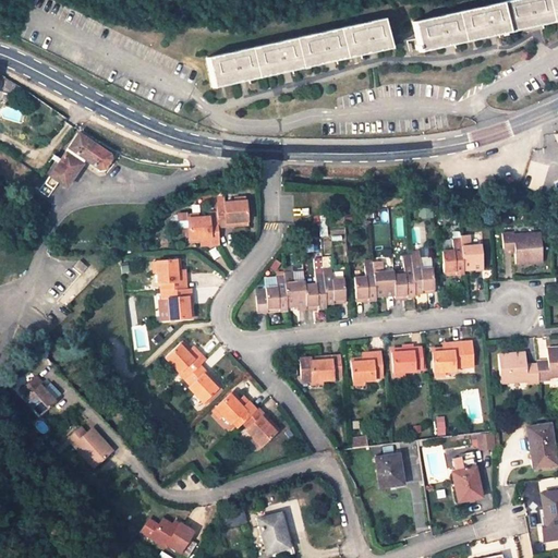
[(419,51),(446,45),(490,35),(533,25),(557,20),(557,0),(506,0),(500,1),(486,4),(486,5),(478,7),(456,11),(441,14),(441,15),(437,16),(424,19),(412,21),(419,51)]
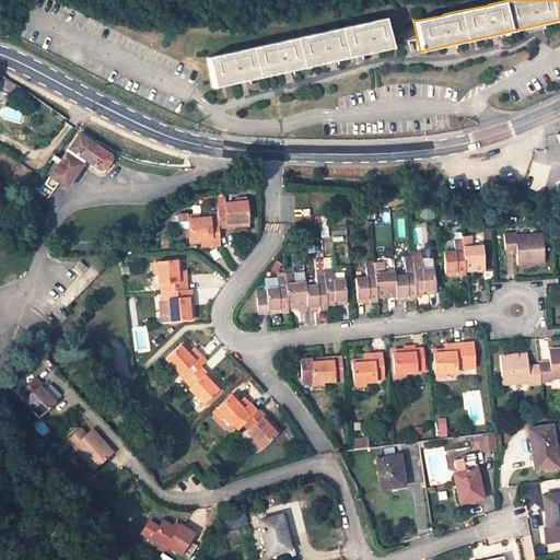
[(206,57),(212,88),(236,82),(257,78),(281,72),(301,68),(326,62),(346,58),(369,53),(389,48),(383,18),(368,21),(369,22),(361,23),(339,27),(324,31),(324,32),(317,33),(295,37),(280,41),(280,42),(272,43),(251,47),(235,50),(235,51),(229,53),(228,53),(206,57)]
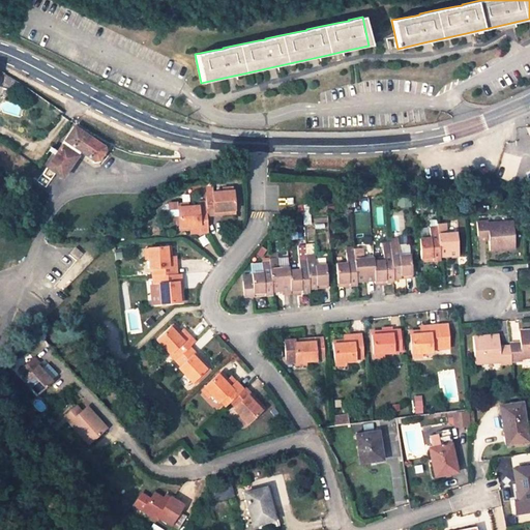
[(74,126),(64,140),(80,150),(93,159),(97,159),(104,150),(102,146),(74,126)]
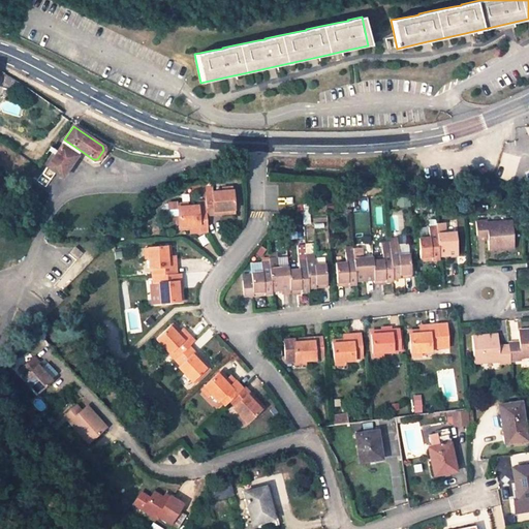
[(76,155),(80,150),(64,139),(61,145),(76,155)]
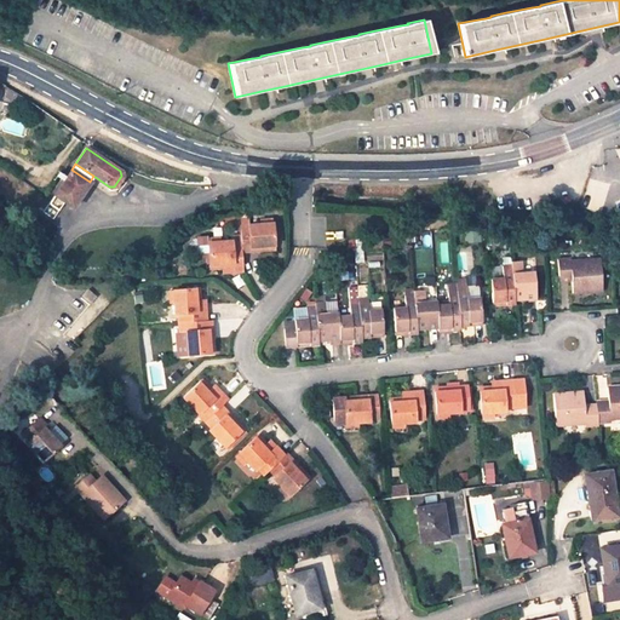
[(52,191),(55,194),(44,211),(52,218),(63,201),(73,207),(90,182),(72,170),(67,177),(63,176),(52,191)]
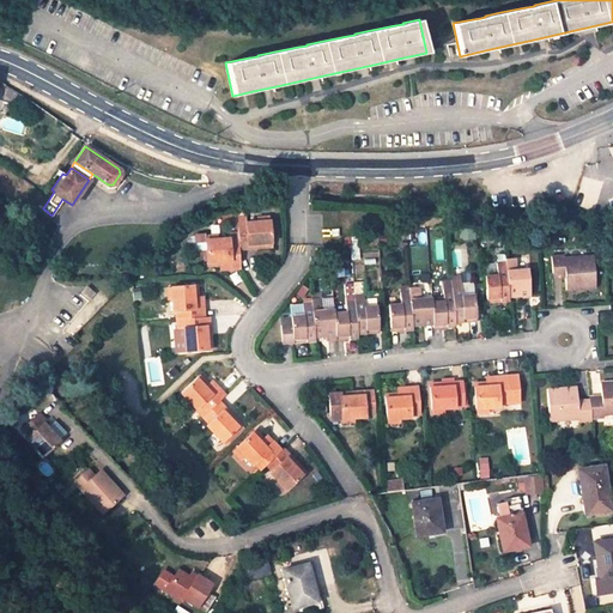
[(222,216),(223,226),(236,226),(235,214),(222,216)]
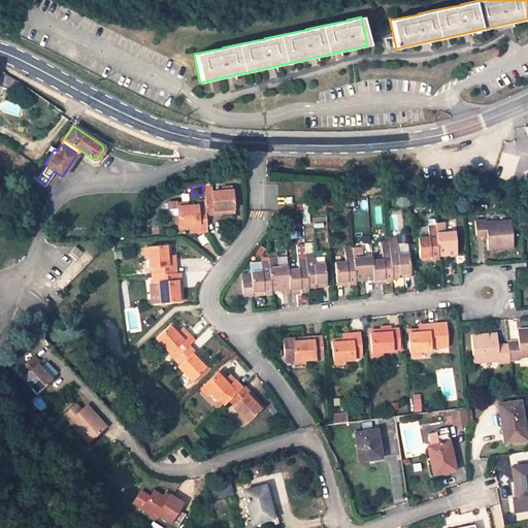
[(212,196),(212,192),(211,186),(203,187),(204,197),(212,196)]
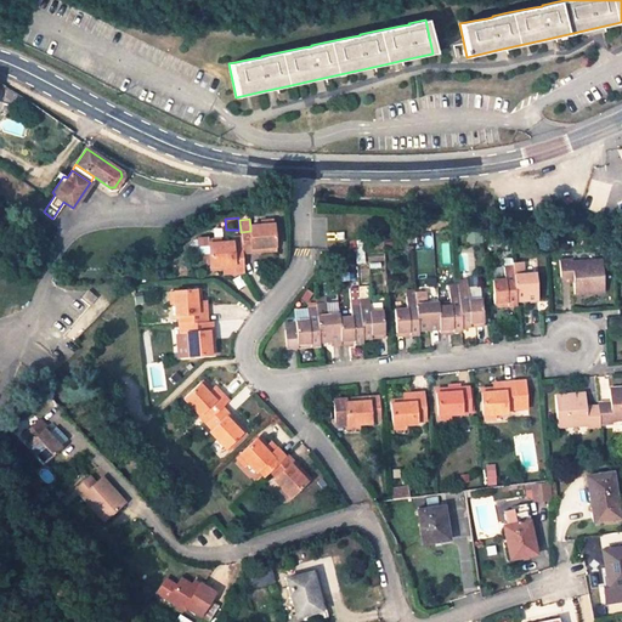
[(272,224),(250,226),(250,231),(241,232),(241,236),(242,253),(252,253),(252,248),(261,248),(261,252),(275,250),(272,224)]
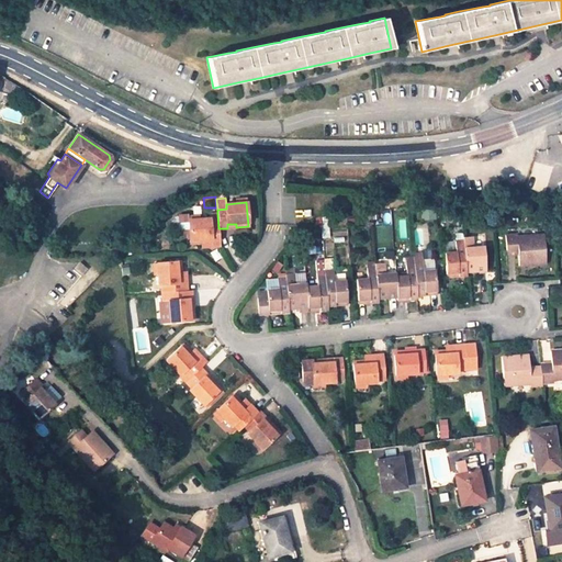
[(191,244),(202,243),(202,239),(210,239),(211,246),(220,245),(218,228),(217,213),(210,214),(210,218),(189,221),(191,244)]
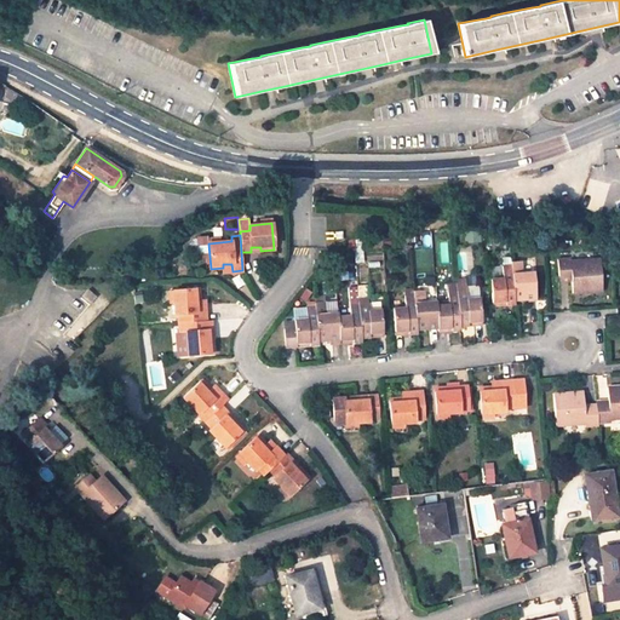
[(79,268),(110,268),(109,258),(79,258),(79,268)]
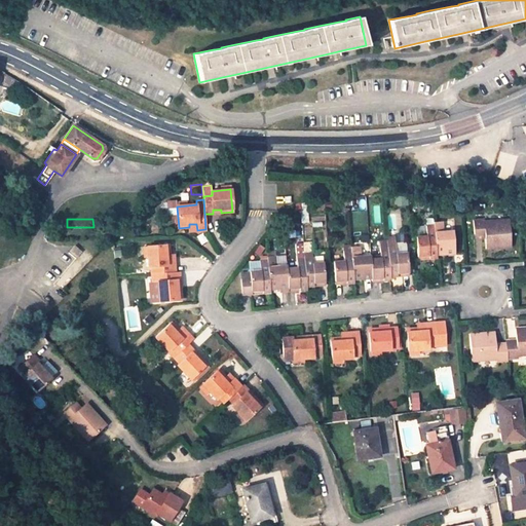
[(474,231),(484,231),(485,236),(486,249),(511,247),(509,220),(484,220),(484,219),(473,219),(474,231)]
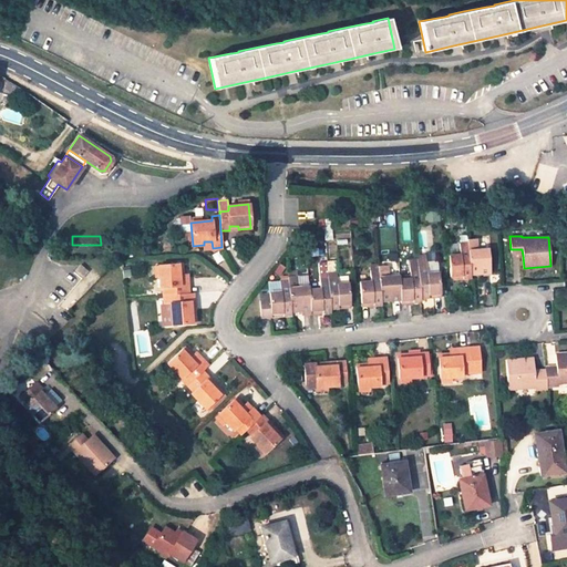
[(460,254),(449,255),(451,279),(471,278),(470,275),(491,272),(488,249),(477,250),(476,239),(467,240),(467,243),(460,244),(460,254)]
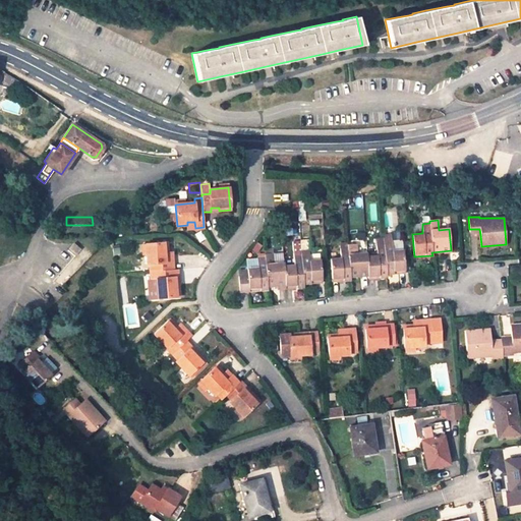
[(412,234),(422,233),(422,224),(411,225),(412,234)]
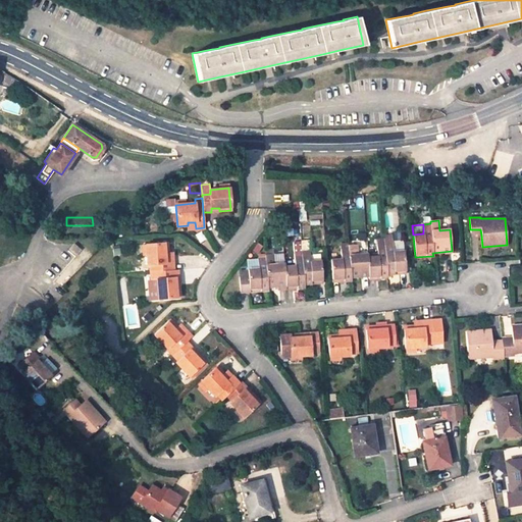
[(331,260),(332,282),(351,280),(351,277),(369,275),(369,279),(387,277),(386,274),(405,272),(403,251),(393,252),(392,242),(384,242),(384,245),(377,246),(377,255),(367,256),(367,253),(356,254),(355,245),(348,245),(348,248),(341,249),(342,259),(331,260)]
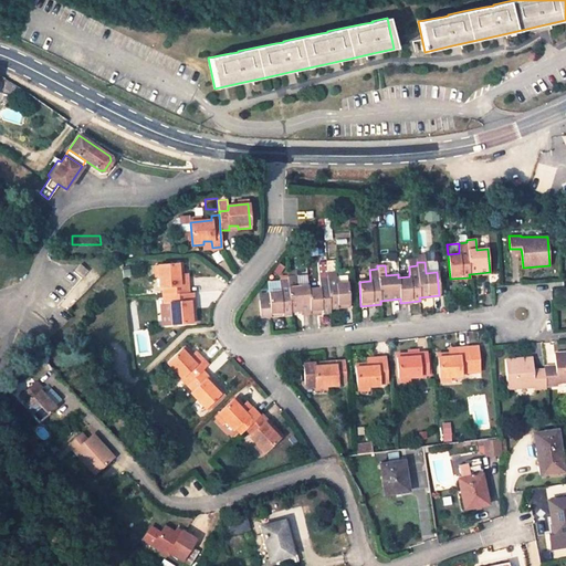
[(188,293),(187,283),(180,284),(179,275),(182,274),(181,263),(157,265),(159,286),(161,286),(163,295),(174,294),(188,293)]
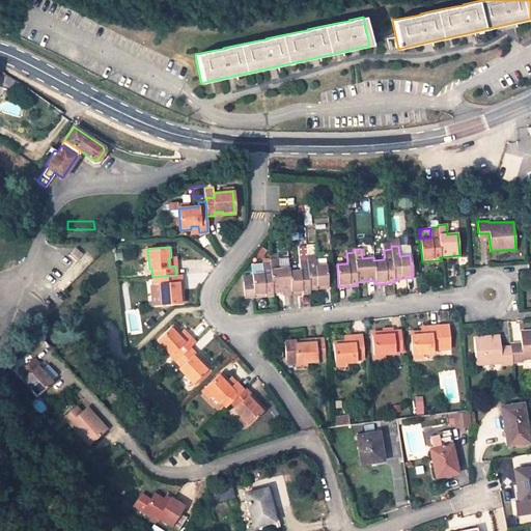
[(76,248),(70,255),(77,260),(82,254),(76,248)]
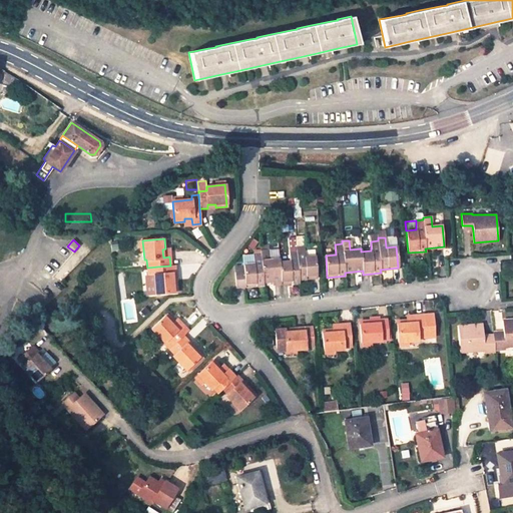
[(243,271),(234,272),(235,287),(264,285),(264,282),(273,282),(273,284),(281,284),(299,282),(299,279),(317,277),(315,257),(305,257),(304,246),(296,247),(296,249),(290,250),(291,261),(279,262),(278,259),(270,260),(269,249),(261,250),(261,253),(252,253),(253,264),(243,264),(243,266),(243,271)]
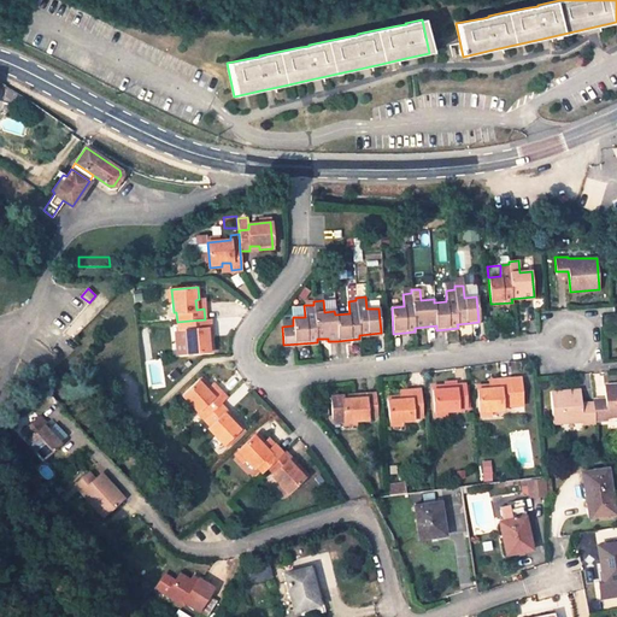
[(323,300),(324,312),(334,311),(333,300),(323,300)]
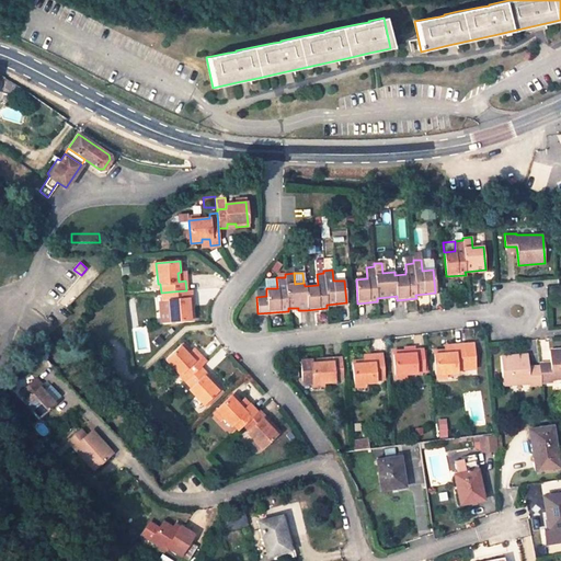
[(186,290),(172,292),(173,299),(168,300),(170,321),(194,319),(193,307),(190,307),(189,299),(192,298),(191,289),(186,290)]
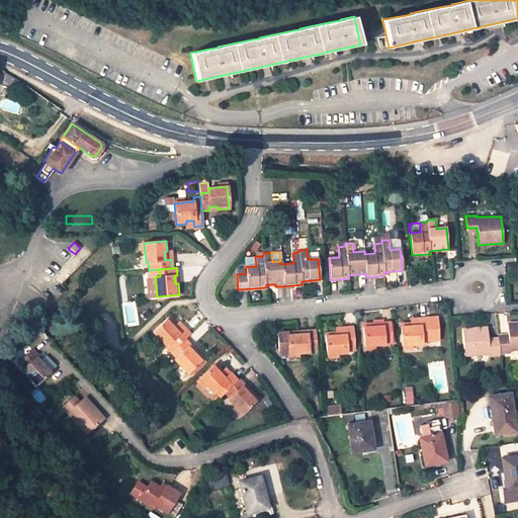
[(412,323),(402,324),(404,345),(422,344),(422,341),(429,341),(430,344),(441,343),(439,317),(419,318),(420,325),(412,325),(412,323)]
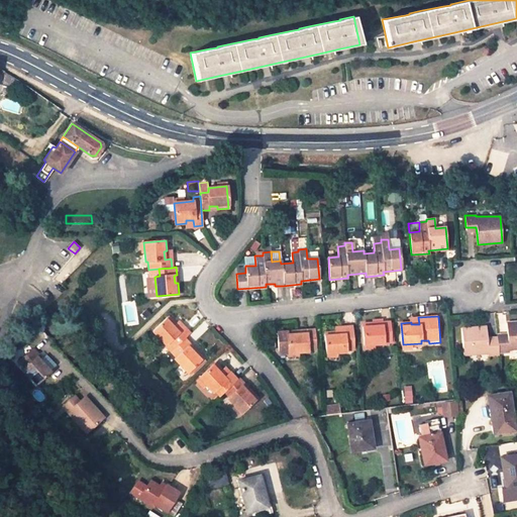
[(185,338),(190,333),(185,327),(179,333),(173,327),(175,325),(174,324),(167,317),(150,332),(165,346),(170,352),(171,351),(185,338)]
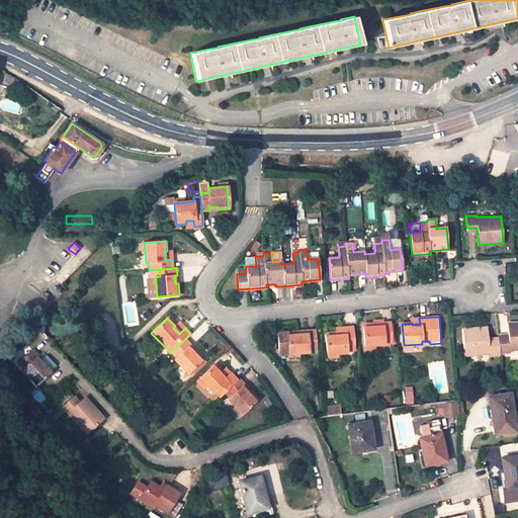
[(179,334),(185,328),(178,322),(174,325),(175,326),(173,328),(179,334)]
